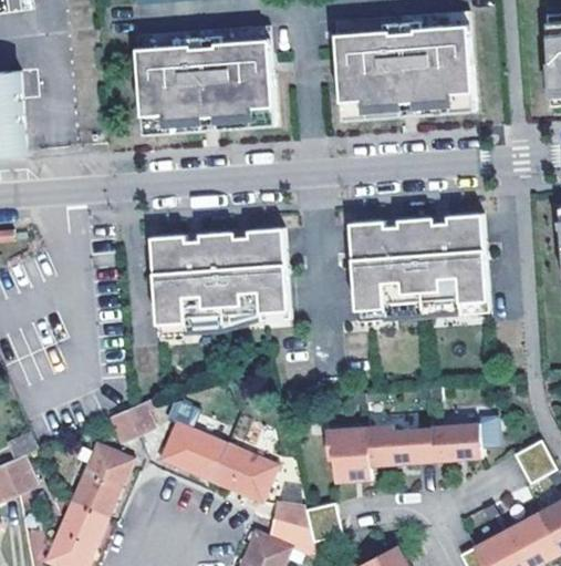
[(0,12),(27,11),(26,0),(0,0),(0,12)]
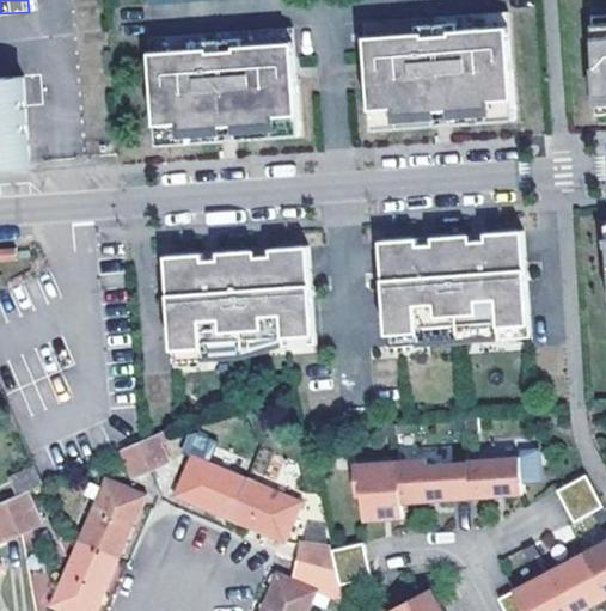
[(500,5),(357,14),(363,109),(387,107),(389,121),(484,114),(483,99),(507,98),(500,5)]
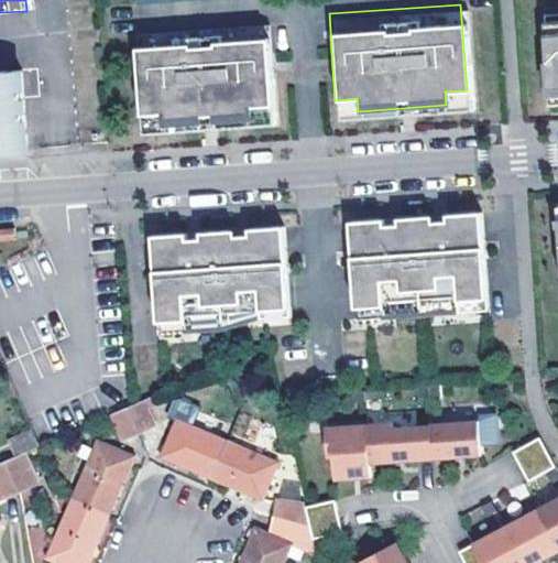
[(557,15),(538,18),(544,97),(557,96),(557,15)]
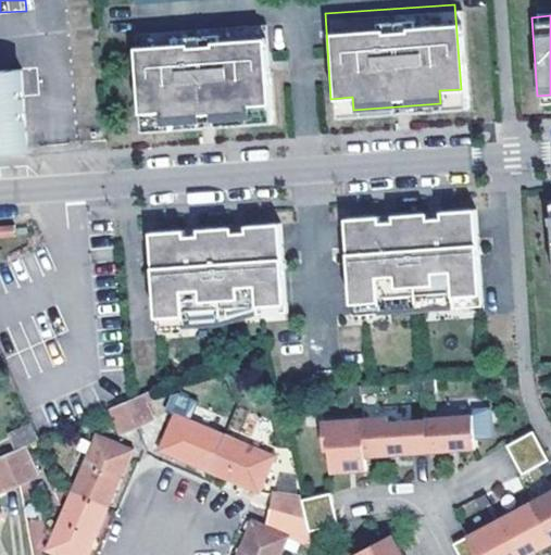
[(259,19),(129,27),(135,113),(157,111),(158,124),(245,117),(243,105),(265,103),(259,19)]
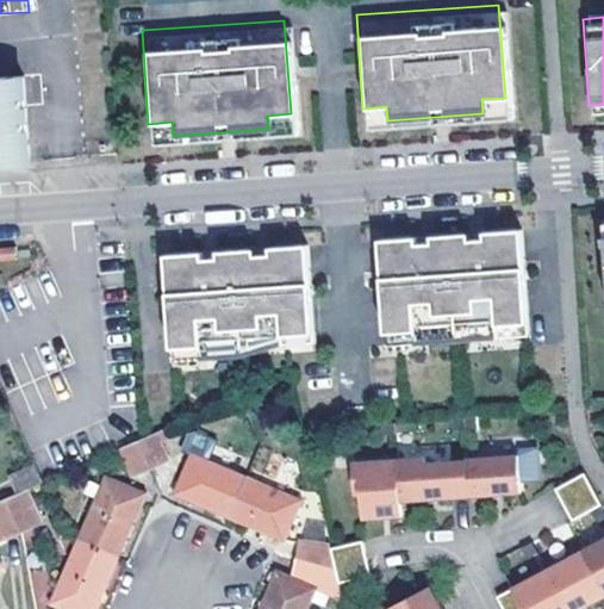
[(0,174),(17,173),(11,86),(0,86),(0,174)]
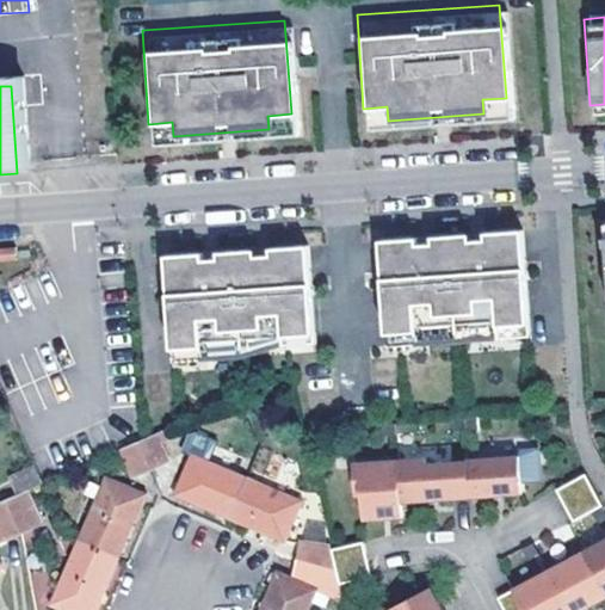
[(506,98),(482,99),(483,114),(507,112),(506,98)]
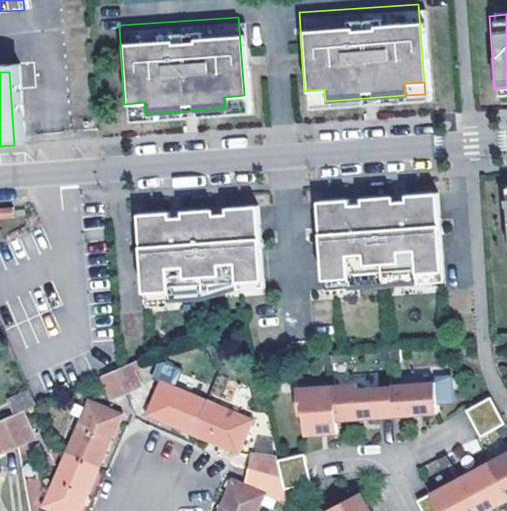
[(506,87),(494,88),(495,97),(506,96),(506,87)]
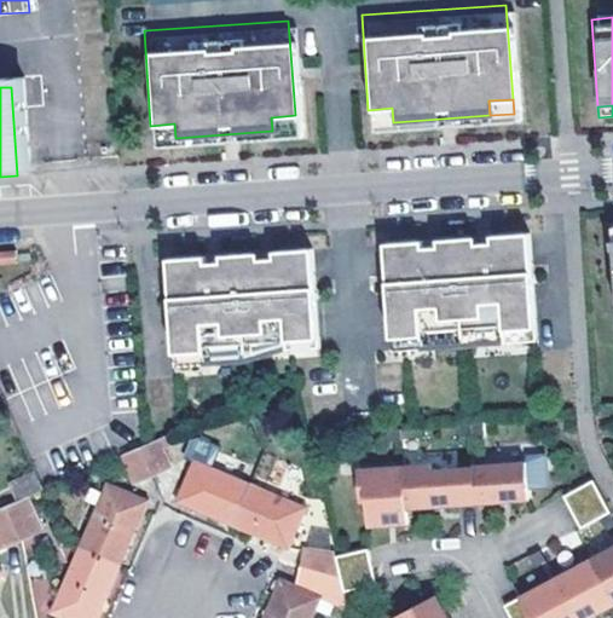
[(392,108),(368,110),(369,123),(393,122),(392,108)]
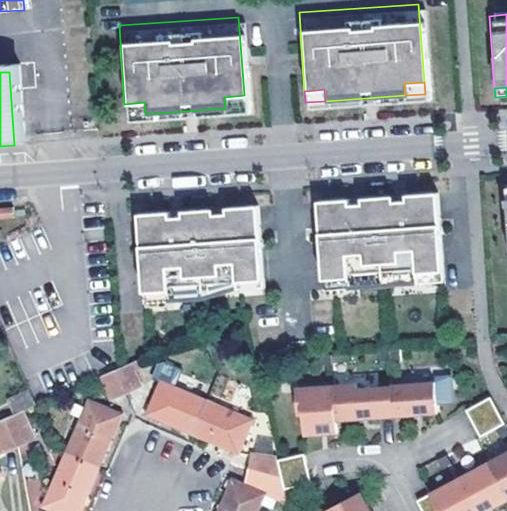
[(244,95),(224,97),(225,108),(245,106),(244,95)]
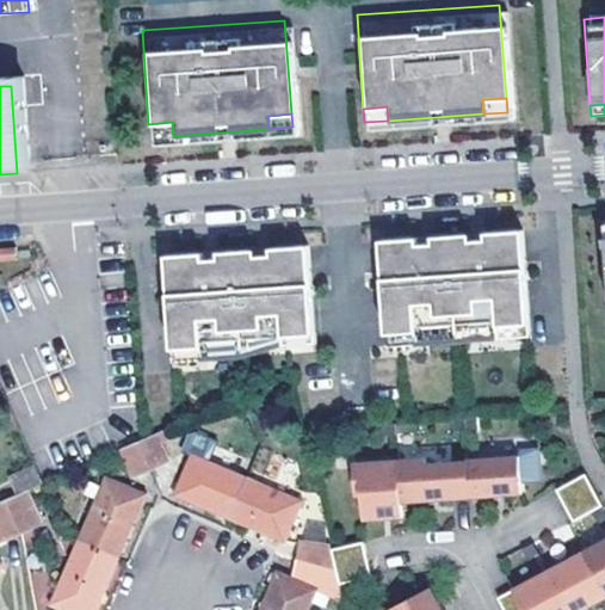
[(172,122),(148,124),(149,137),(173,136),(172,122)]
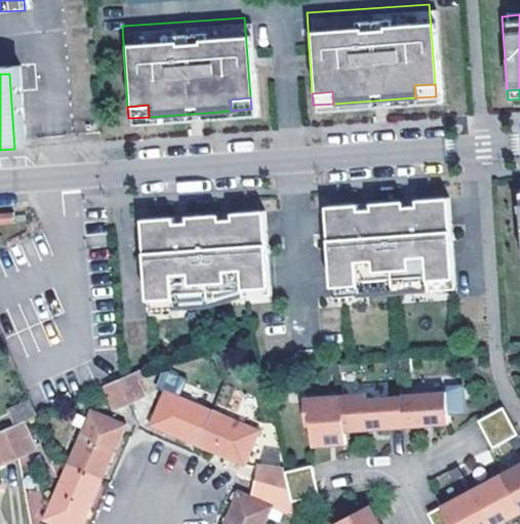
[(353,208),(320,210),(327,307),(348,306),(348,300),(354,299),(353,284),(423,279),(424,294),(430,294),(431,299),(450,297),(443,202),(411,204),(412,217),(399,218),(398,205),(365,208),(366,220),(354,222),(353,208)]
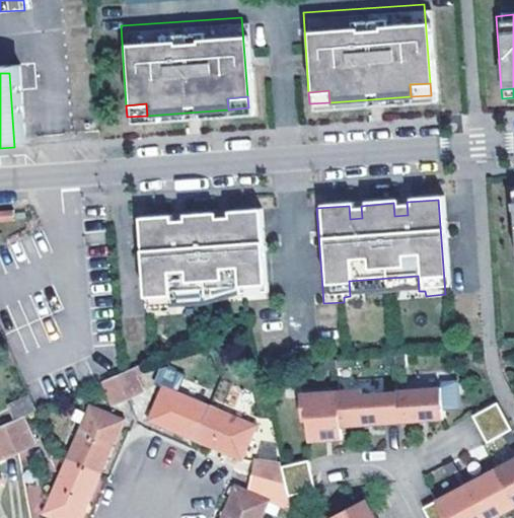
[(11,207),(0,207),(0,219),(12,219),(11,207)]
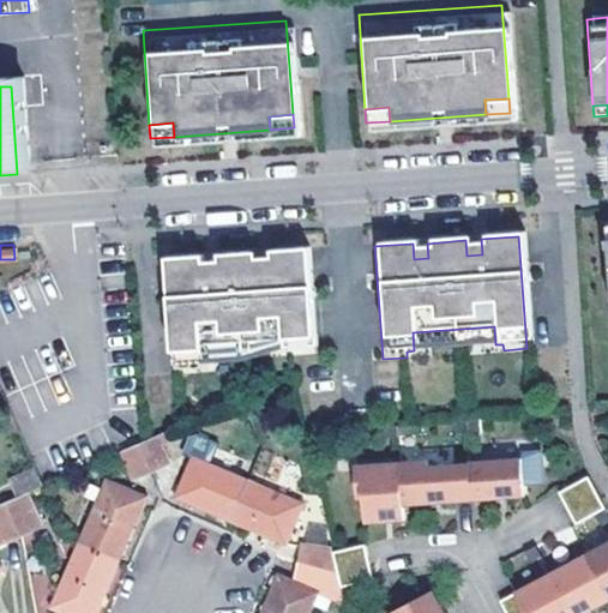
[(197,260),(158,263),(168,374),(191,373),(191,367),(198,367),(197,349),(238,344),(278,343),(278,352),(309,350),(302,252),(265,256),(266,270),(251,271),(250,256),(212,258),(212,274),(198,275),(197,260)]
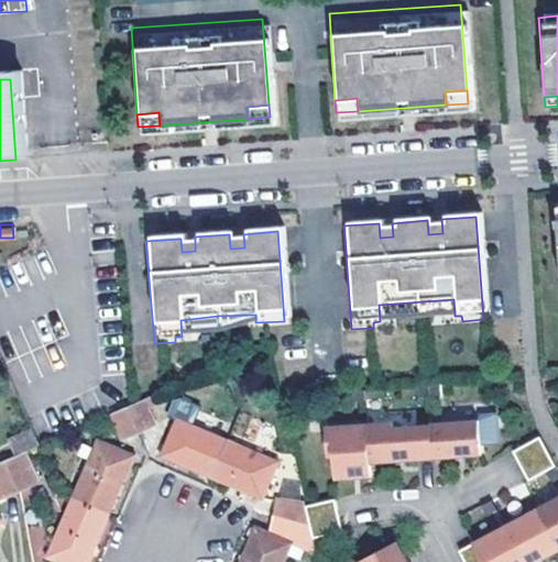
[(218,316),(181,320),(182,337),(219,332),(255,322),(255,315),(218,316)]
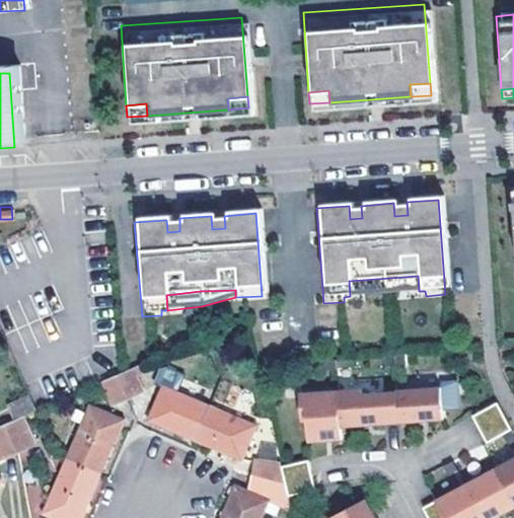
[(116,374),(124,397),(139,391),(130,368),(116,374)]
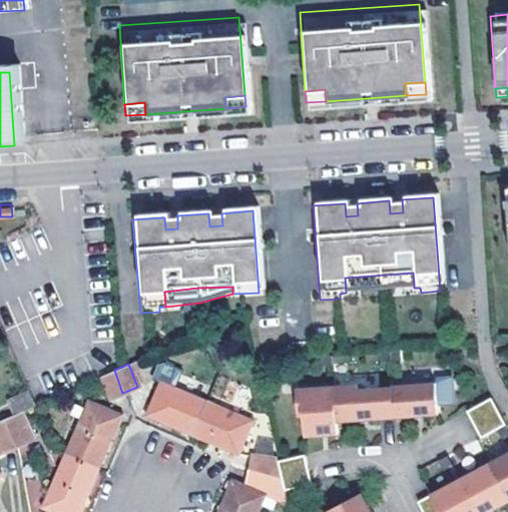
[(107,400),(122,393),(114,370),(97,377),(107,400)]
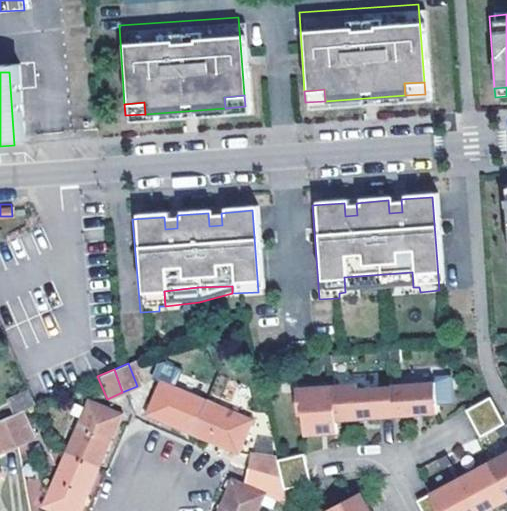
[(143,416),(188,436),(203,404),(158,382),(143,416)]
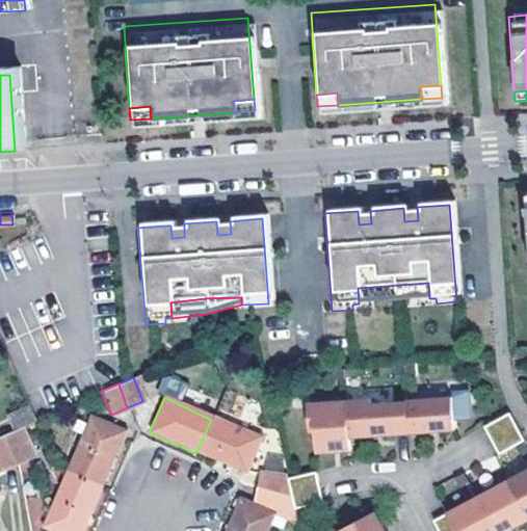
[(343,439),(450,430),(448,398),(401,402),(367,404),(367,400),(304,404),(306,431),(311,431),(312,453),(344,450),(343,439)]
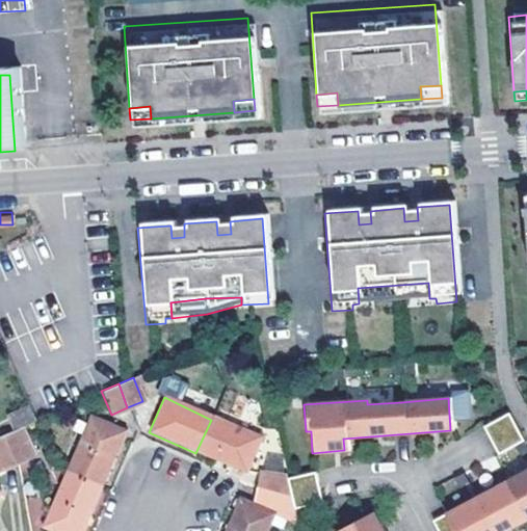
[(5,414),(12,430),(21,426),(35,420),(28,404),(5,414)]
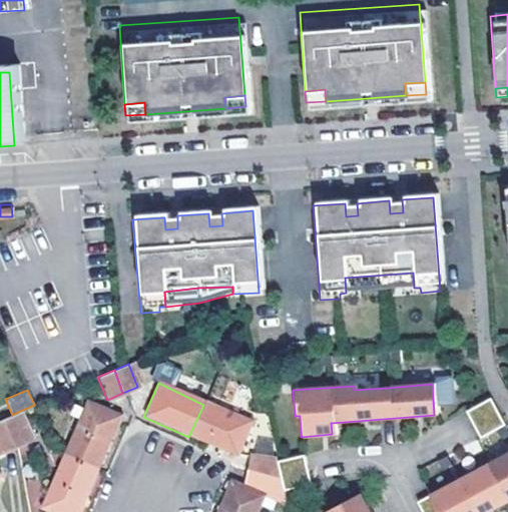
[(119,415),(85,399),(82,407),(71,402),(66,414),(77,418),(61,454),(95,469),(119,415)]
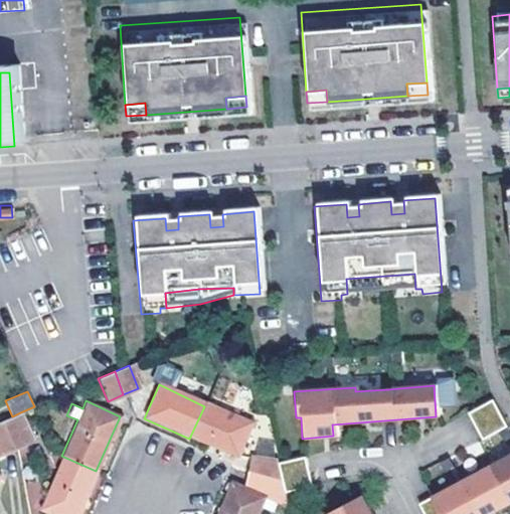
[(489,400),(466,413),(480,440),(504,426),(489,400)]
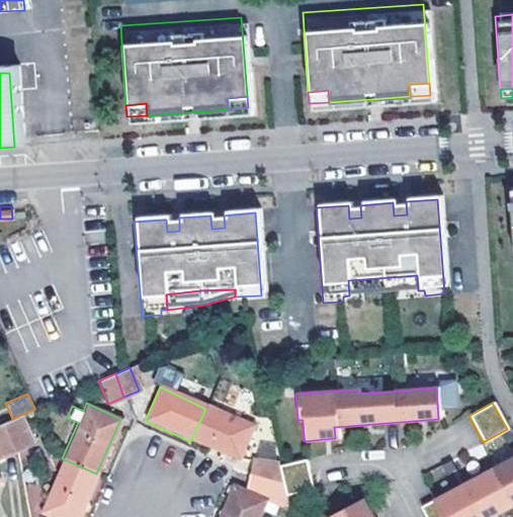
[(251,430),(205,409),(190,441),(237,462),(251,430)]
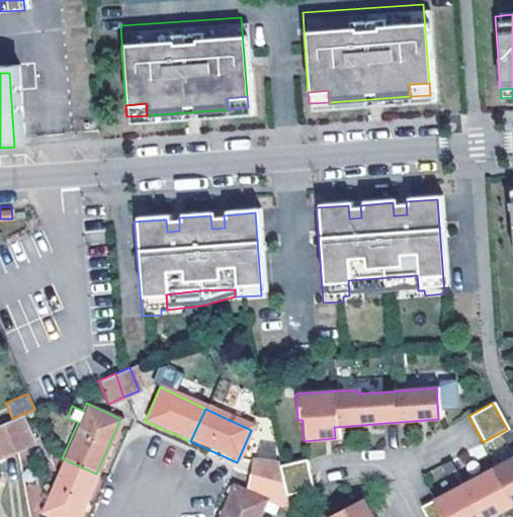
[(2,423),(14,451),(33,443),(20,415),(12,419),(2,423)]
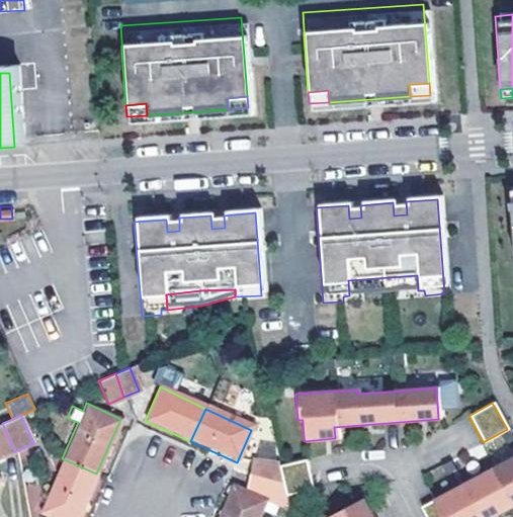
[(2,423),(0,424),(0,458),(14,451),(2,423)]
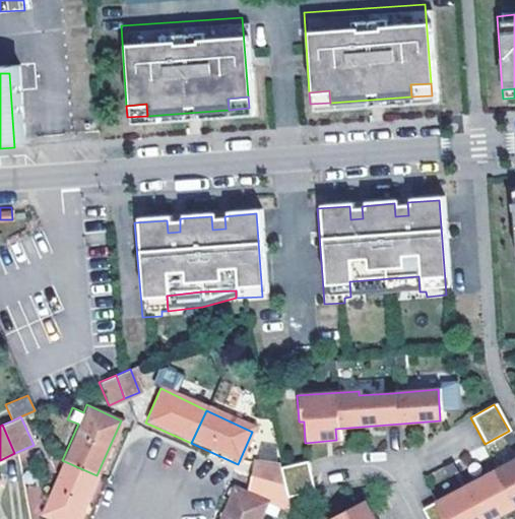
[(514,457),(417,510),(422,518),(491,518),(514,506),(514,457)]
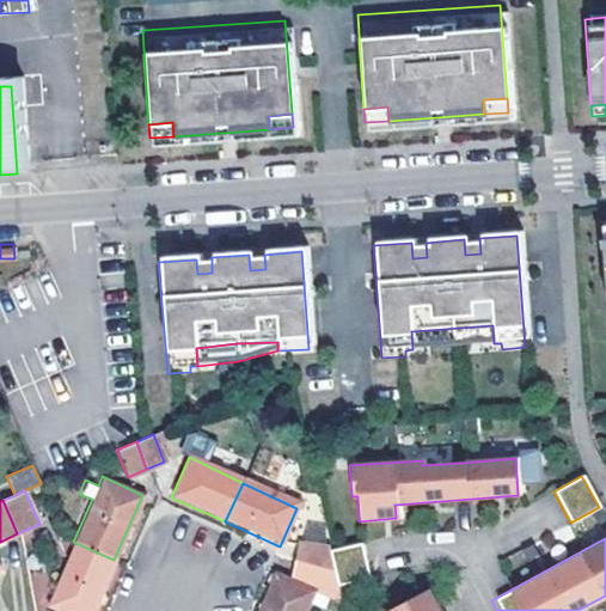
[(90,610),(114,560),(73,542),(46,604),(60,610),(90,610)]
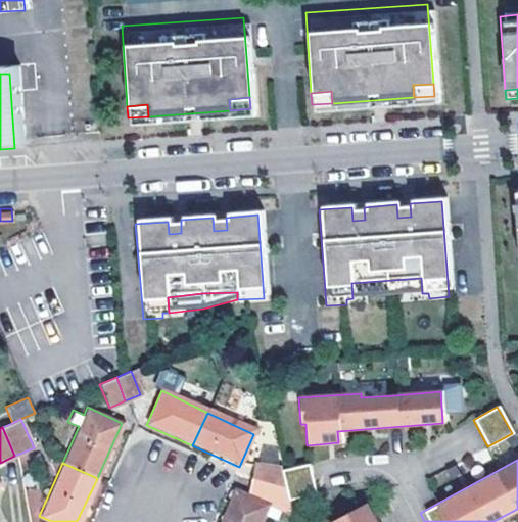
[(307,464),(279,471),(286,501),(314,494),(307,464)]
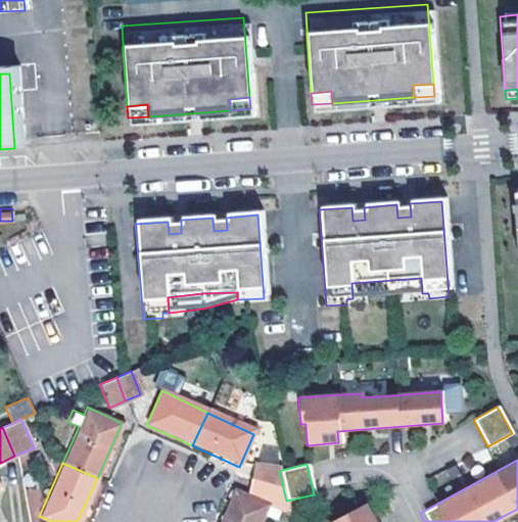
[(281,491),(275,468),(251,465),(248,482),(281,491)]
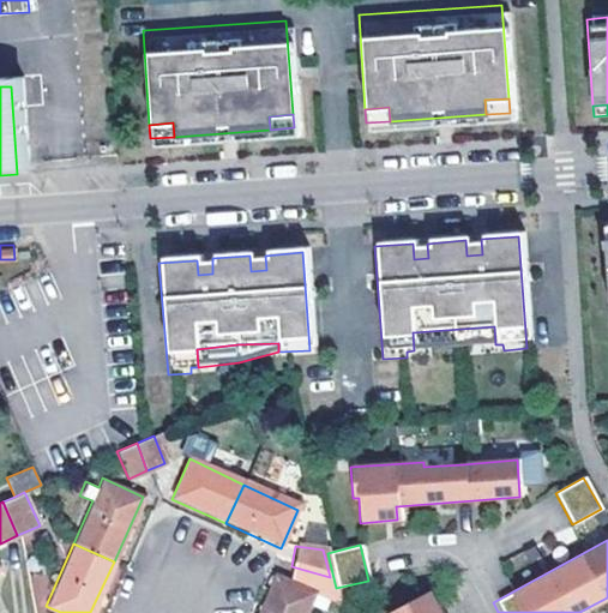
[(289,582),(313,593),(336,602),(330,577),(292,566),(289,582)]
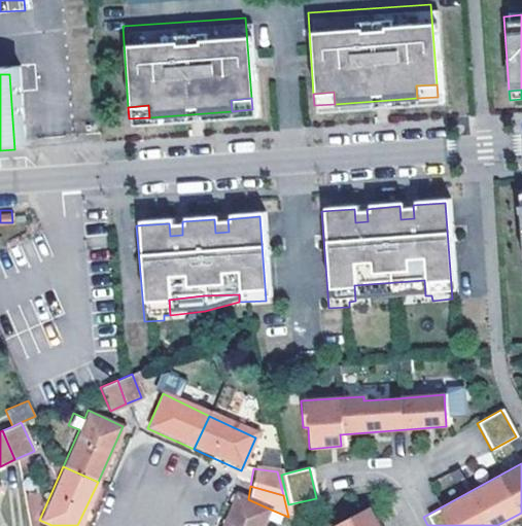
[(261,525),(269,509),(248,499),(234,494),(219,525),(261,525)]
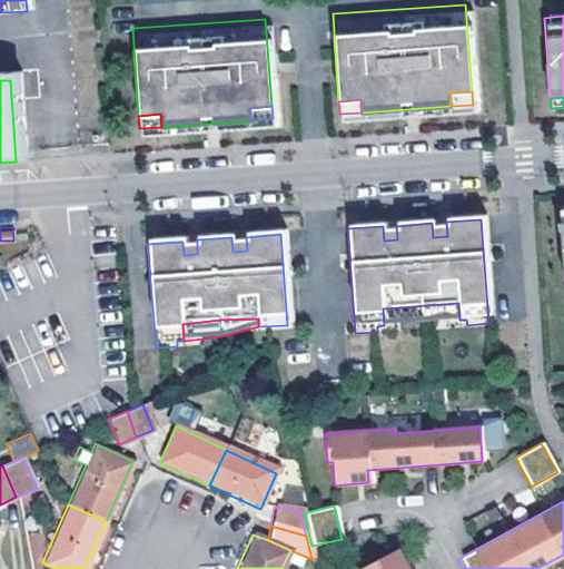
[(407,568),(397,548),(358,568),(407,568)]
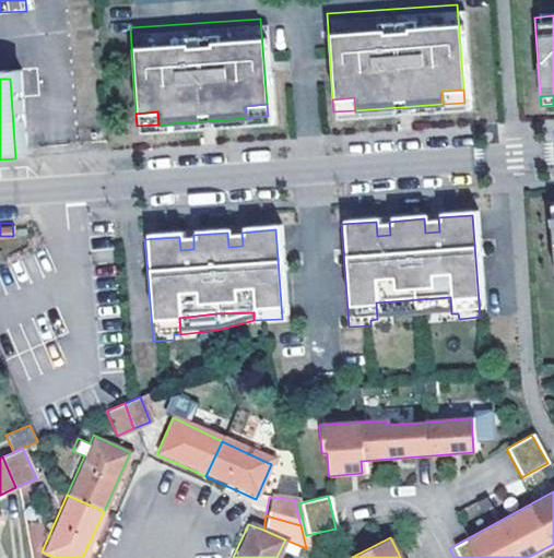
All buildings are outlined.
